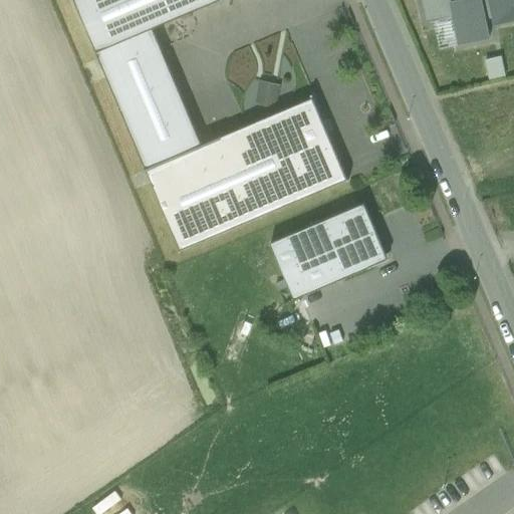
[(73,0),(96,53),(153,29),(221,0),(73,0)]
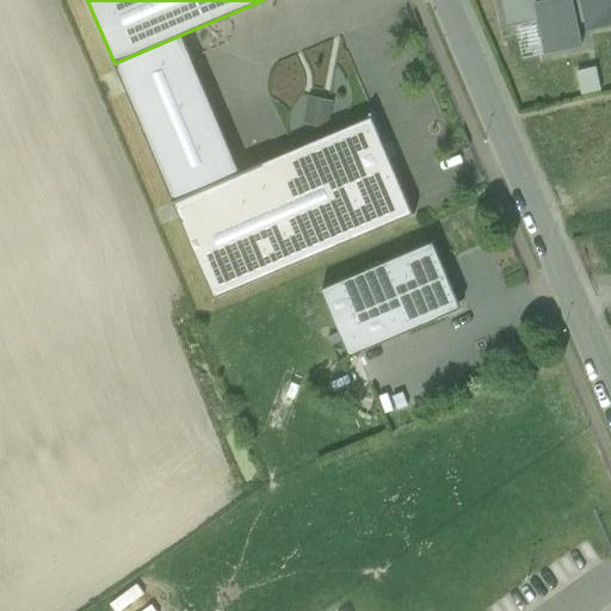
[(535,5),(536,4),(535,0),(501,0),(507,26),(538,22),(535,5)]
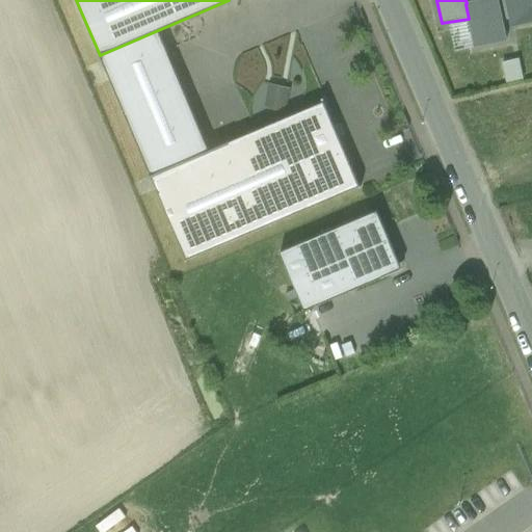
[(482,0),(467,3),(466,4),(469,19),(475,47),(505,41),(503,21),(497,0),(482,0)]
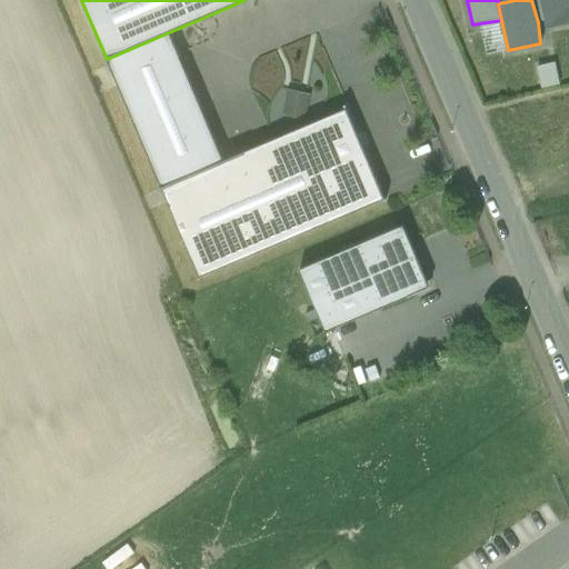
[(541,0),(531,0),(538,22),(546,20),(541,0)]
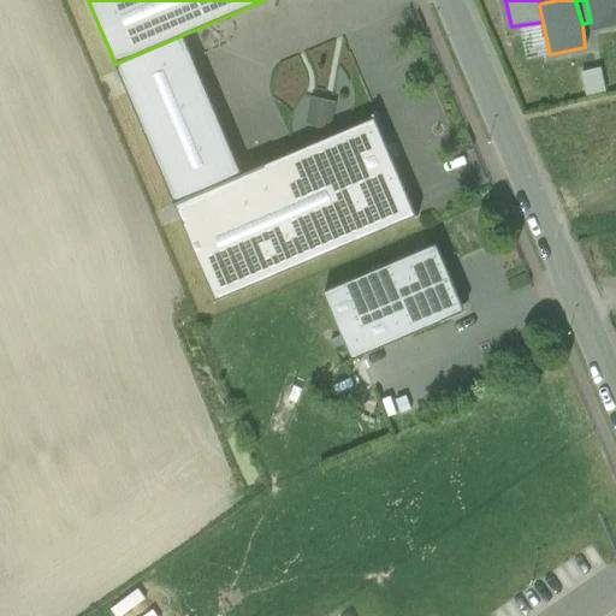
[(615,0),(586,0),(591,22),(592,30),(615,24),(615,0)]
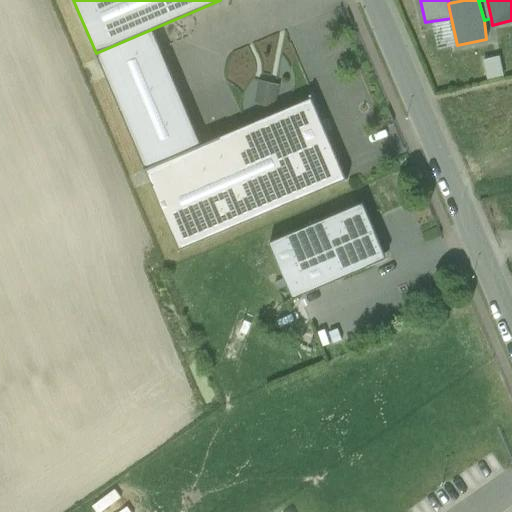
[(152,29),(96,53),(145,169),(201,145),(152,29)]
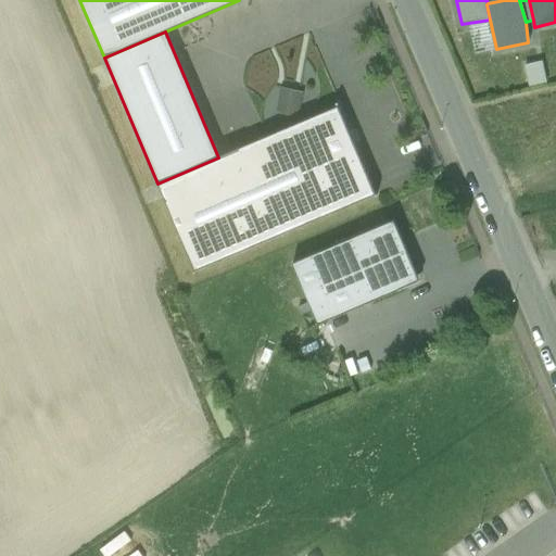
[(525,63),(528,84),(545,80),(542,60),(525,63)]
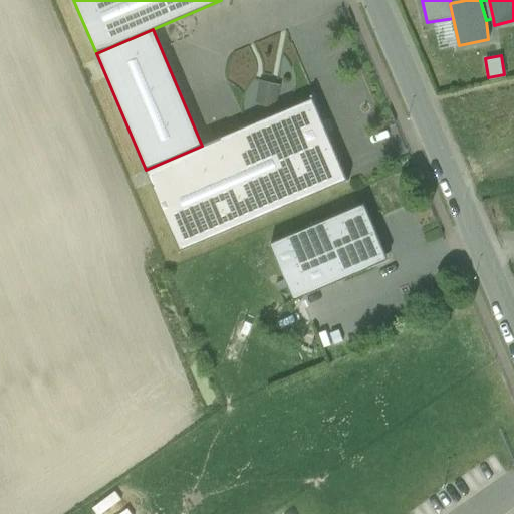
[(315,98),(202,146),(146,170),(182,249),(276,209),(350,179),(315,98)]
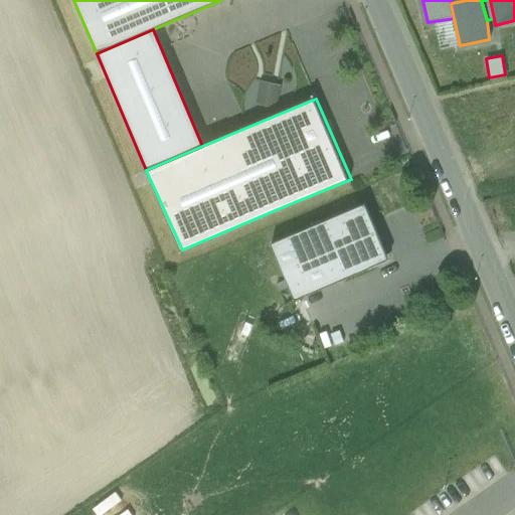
[(365,204),(271,244),(295,301),(369,269),(389,261),(378,234),(377,235),(365,204)]
